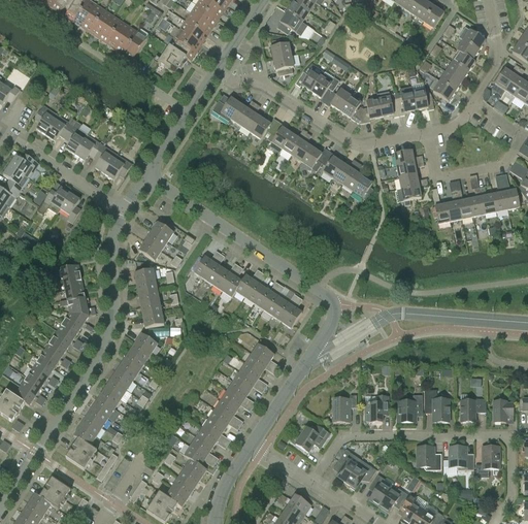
[(54,0),(51,5),(60,10),(66,0),(54,0)]
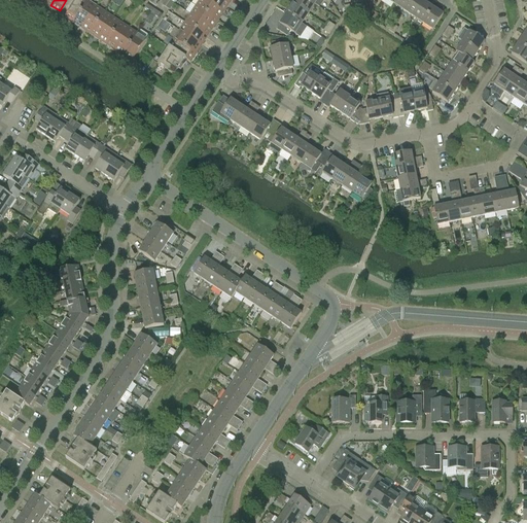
[(74,0),(65,14),(73,20),(86,0),(74,0)]
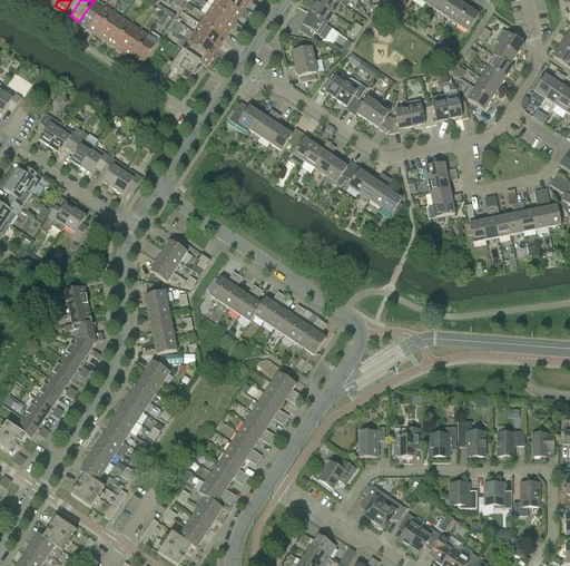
[(104,3),(98,0),(94,0),(79,21),(88,27),(104,3)]
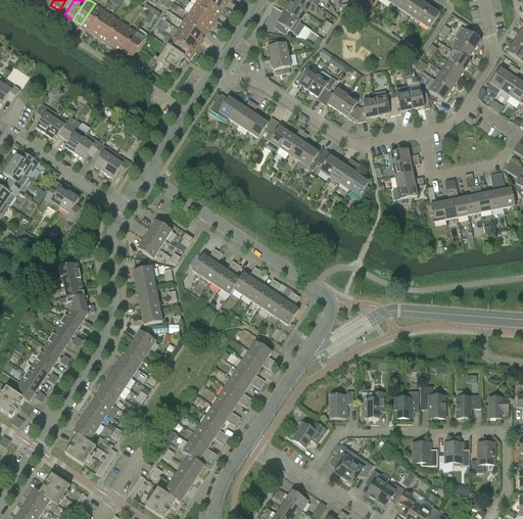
[(188,0),(184,7),(189,11),(210,26),(217,17),(194,3),(190,0),(188,0)]
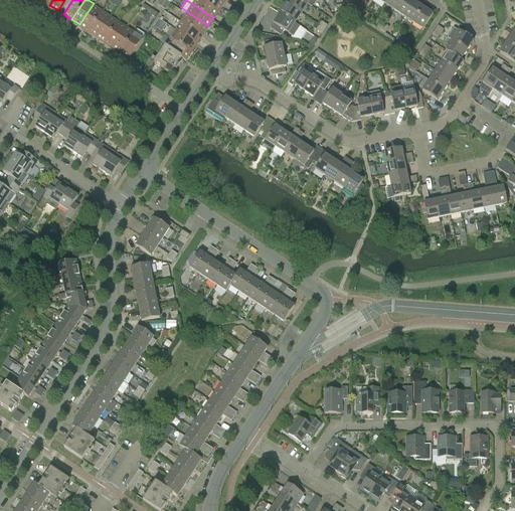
[(193,0),(191,3),(213,17),(218,9),(204,0),(193,0)]
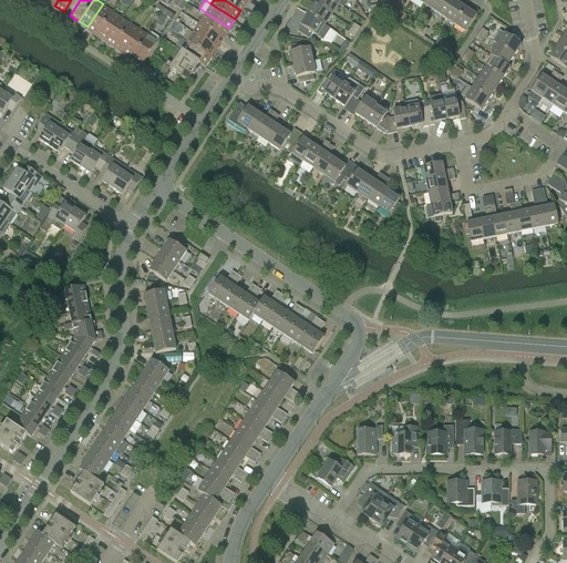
[(225,0),(240,10),(246,1),(244,0),(225,0)]
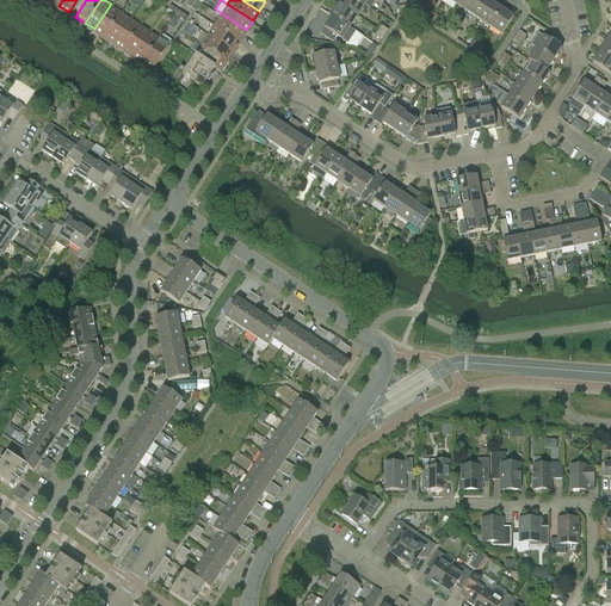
[(340,0),(340,1),(357,13),(365,1),(363,0),(340,0)]
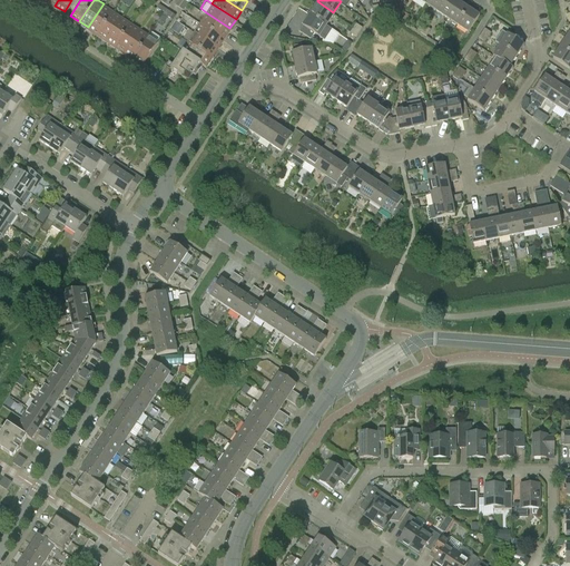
[(441,0),(436,8),(446,15),(457,0),(441,0)]
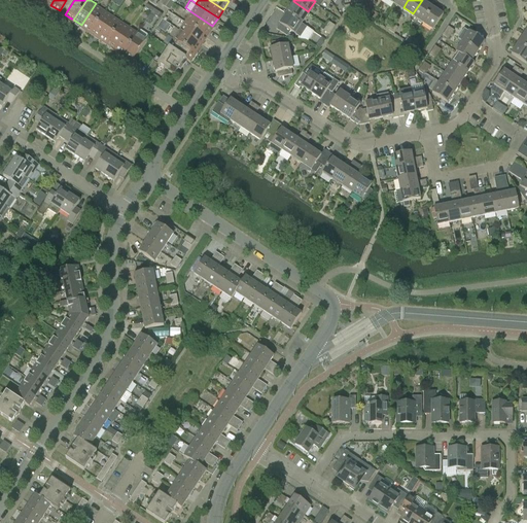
[(422,0),(413,13),(423,21),(433,5),(426,0),(422,0)]
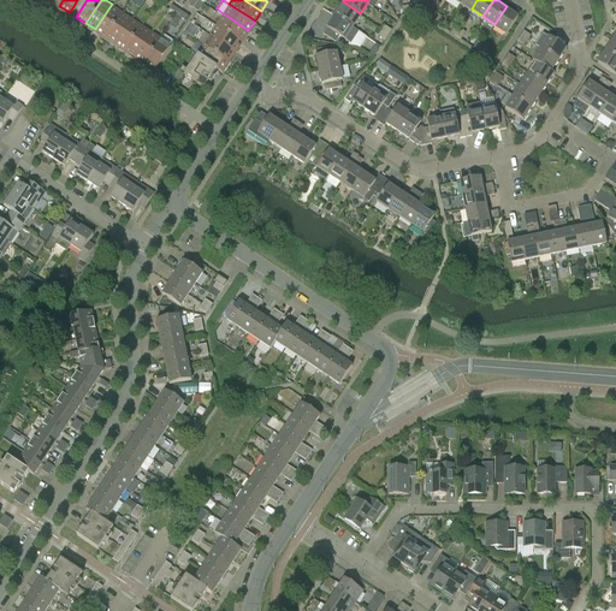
[(179,6),(172,1),(169,6),(177,12),(179,6)]
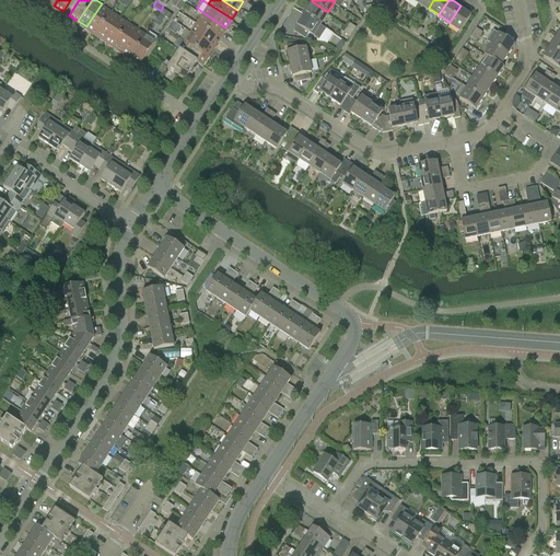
[(312,1),(304,11),(321,22),(327,12),(312,1)]
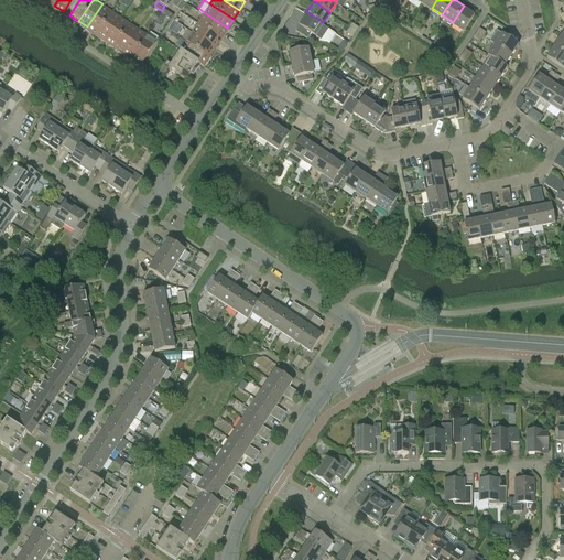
[(111,9),(102,3),(87,27),(96,33),(111,9)]
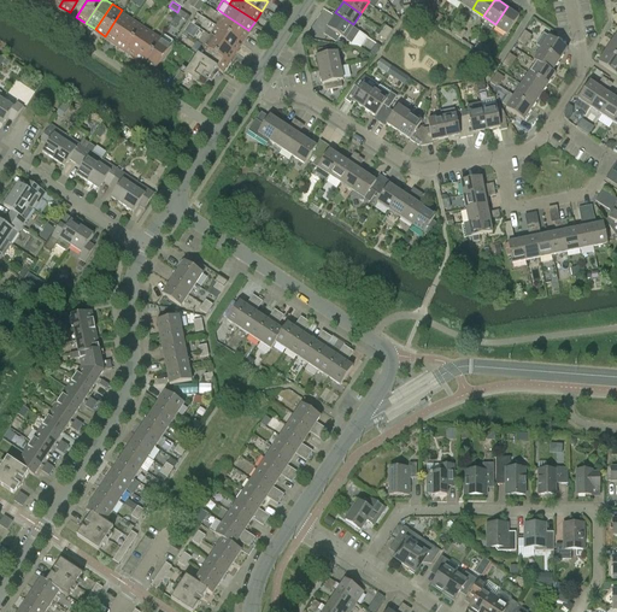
[(180,6),(177,12),(184,17),(188,12),(180,6)]
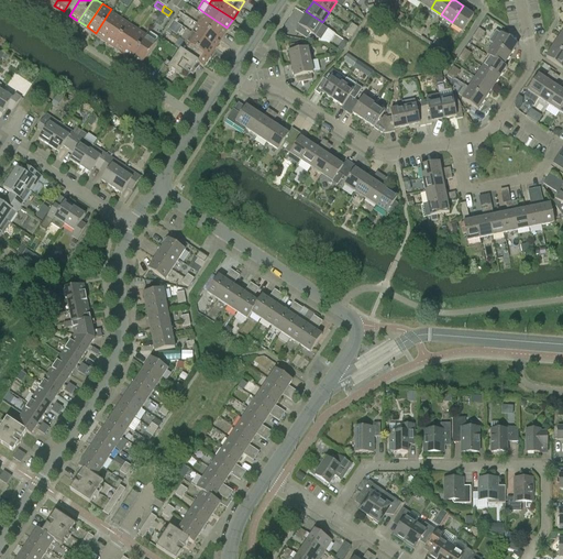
[(474,12),(463,6),(452,22),(463,29),(474,12)]
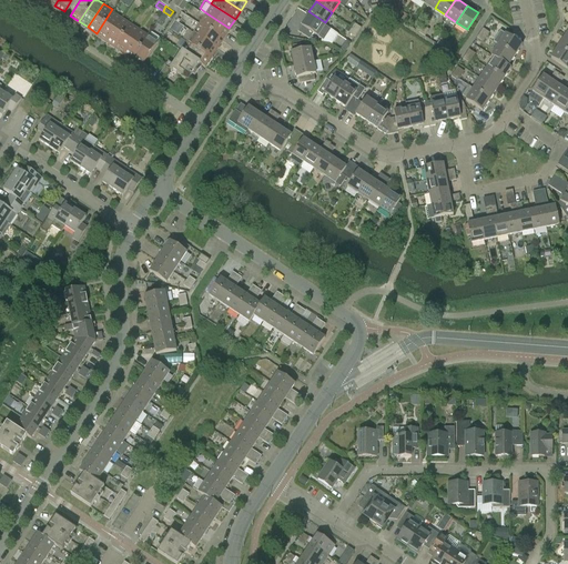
[(121,16),(112,9),(97,33),(105,39),(121,16)]
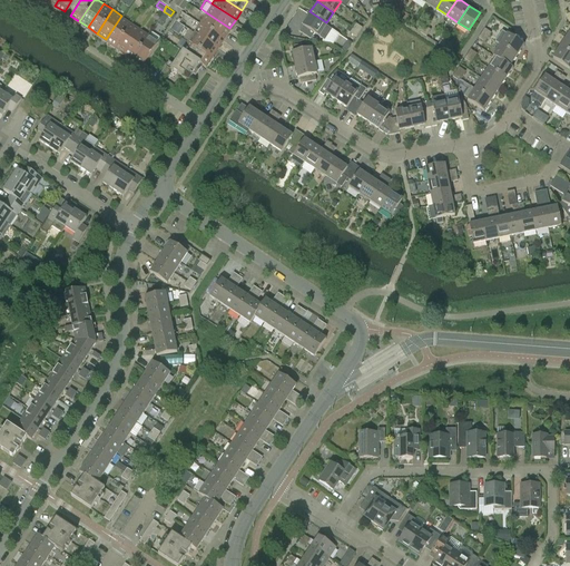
[(404,9),(400,16),(405,19),(410,12),(404,9)]
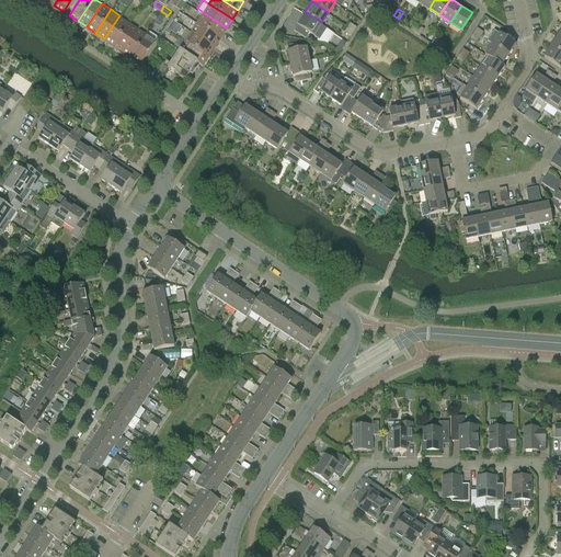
[(328,26),(321,22),(305,11),(298,22),(294,27),(306,35),(309,30),(315,33),(319,36),(318,37),(325,38),(329,41),(334,31),(328,26)]
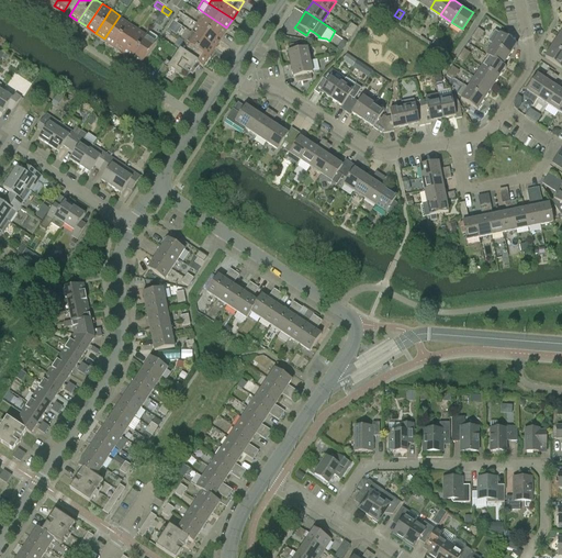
[(198,21),(221,36),(226,28),(203,12),(198,21)]
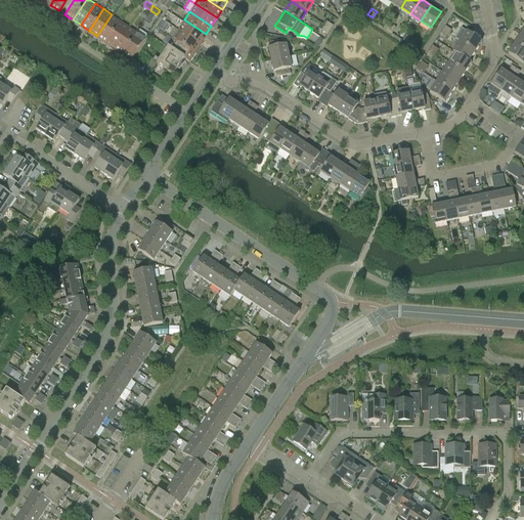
[(120,19),(112,14),(97,36),(105,41),(120,19)]
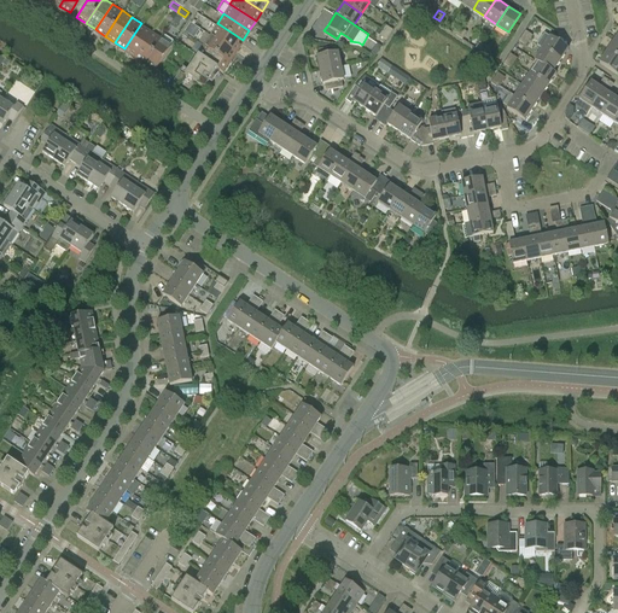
[(383,27),(390,31),(392,27),(385,22),(383,27)]
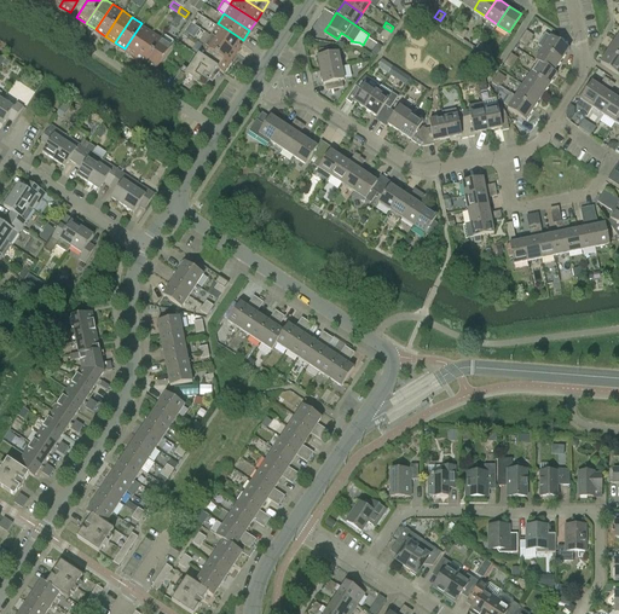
[(452,29),(457,33),(462,25),(457,22),(452,29)]
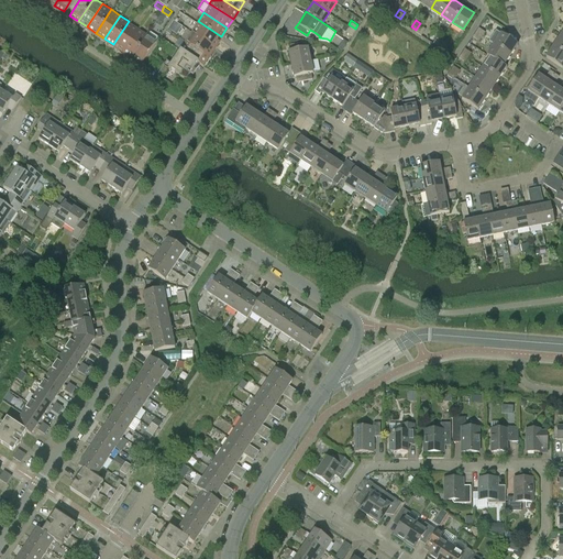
[(138,26),(129,21),(113,44),(122,51),(138,26)]
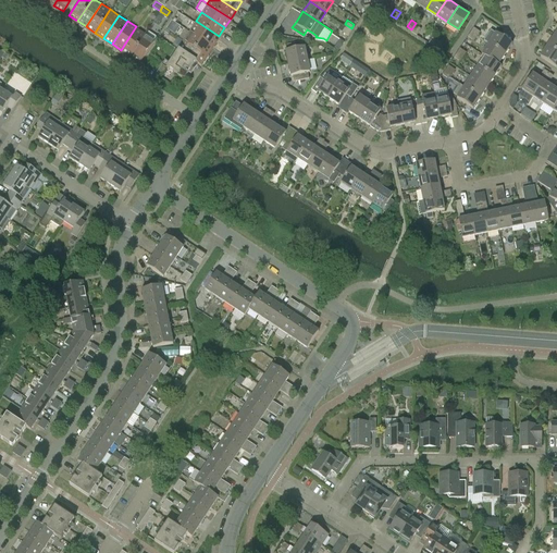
[(196,21),(189,29),(213,45),(219,36),(196,21)]
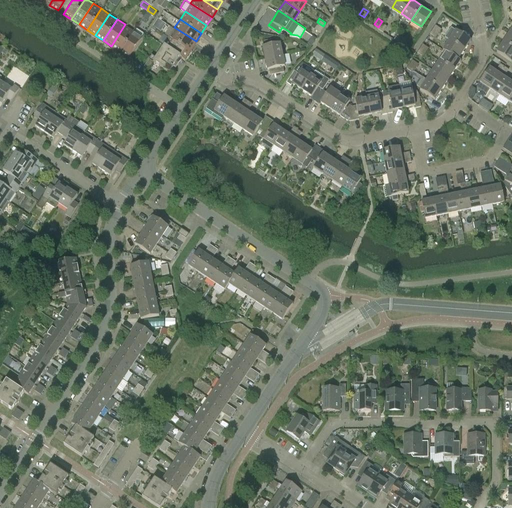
[(387,24),(382,21),(378,27),(383,30),(387,24)]
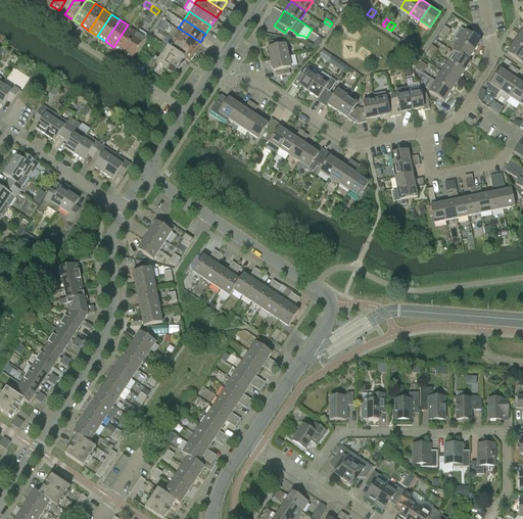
[(327,31),(330,27),(324,22),(321,27),(327,31)]
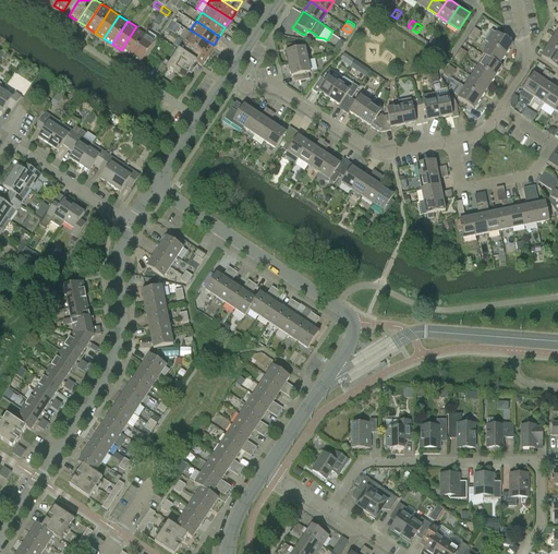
[(474,24),(471,28),(477,33),(481,28),(474,24)]
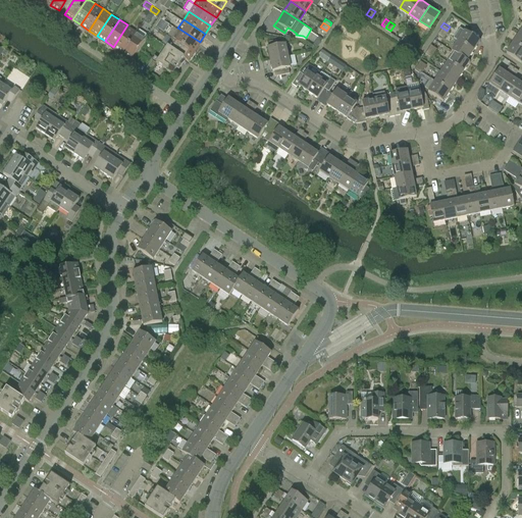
[(136,31),(127,24),(113,47),(121,52),(136,31)]
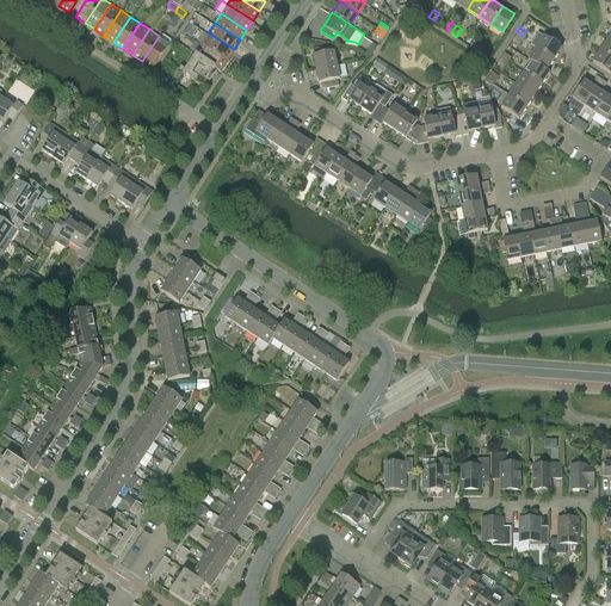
[(162,30),(159,36),(142,61),(152,67),(172,37),(162,30)]
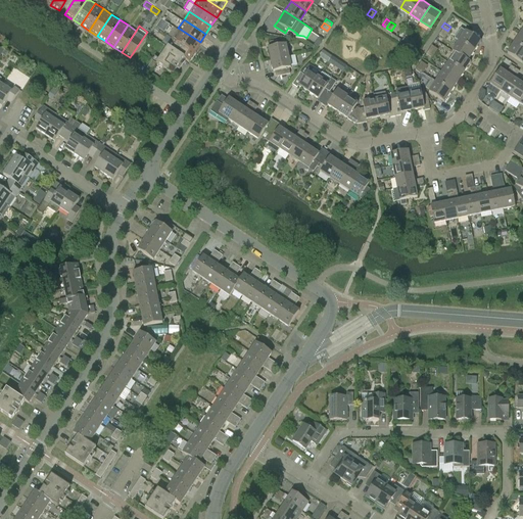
[(461,26),(455,36),(459,38),(474,48),(481,39),(465,29),(461,26)]
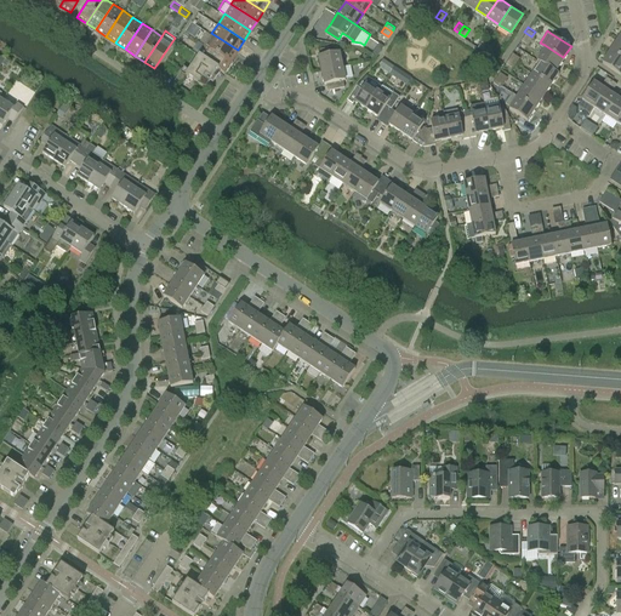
[(524,32),(520,36),(529,41),(531,36),(524,32)]
